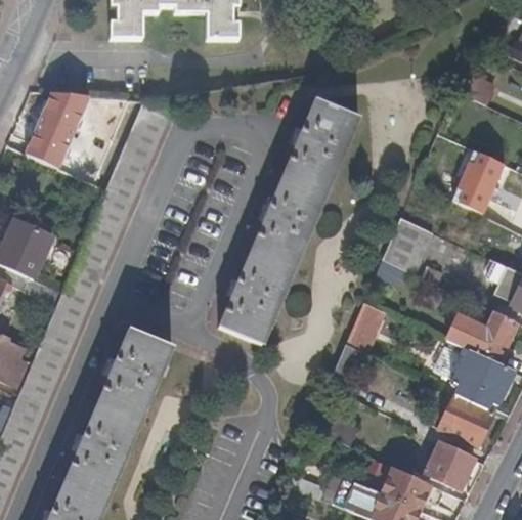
[(106,0),(107,11),(113,11),(113,28),(107,28),(107,40),(139,39),(139,16),(156,15),(156,11),(170,11),(170,15),(204,16),(204,38),(238,37),(238,18),(229,18),(230,3),(238,3),(238,0),(106,0)]
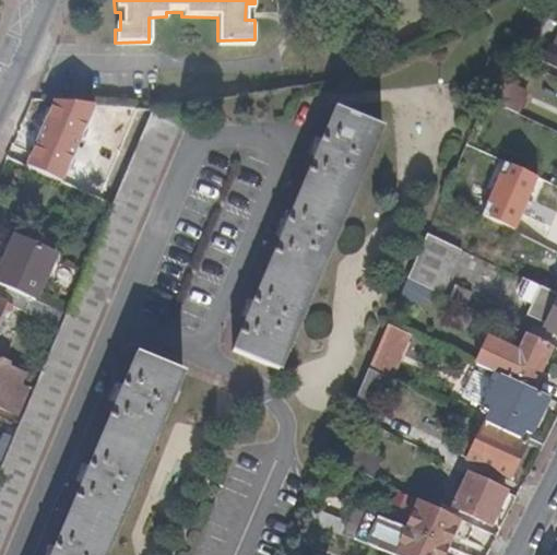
[(556,23),(542,55),(556,62),(556,23)]
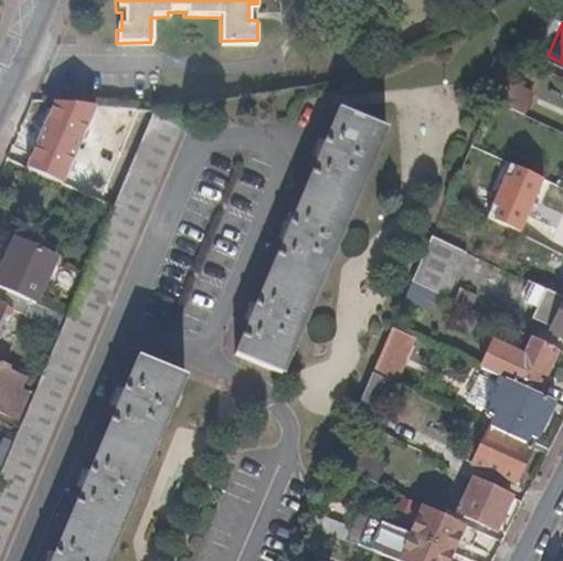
[(490,96),(520,109),(529,91),(499,76),(490,96)]
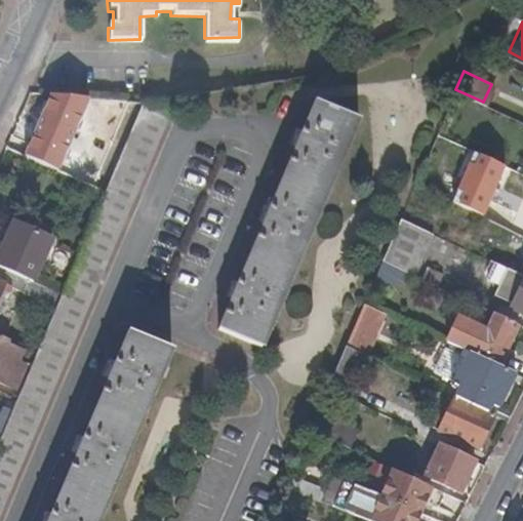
[(85,307),(159,130),(174,94),(143,99),(118,159),(75,262),(13,408),(0,438),(0,508),(19,461),(56,374),(85,307)]
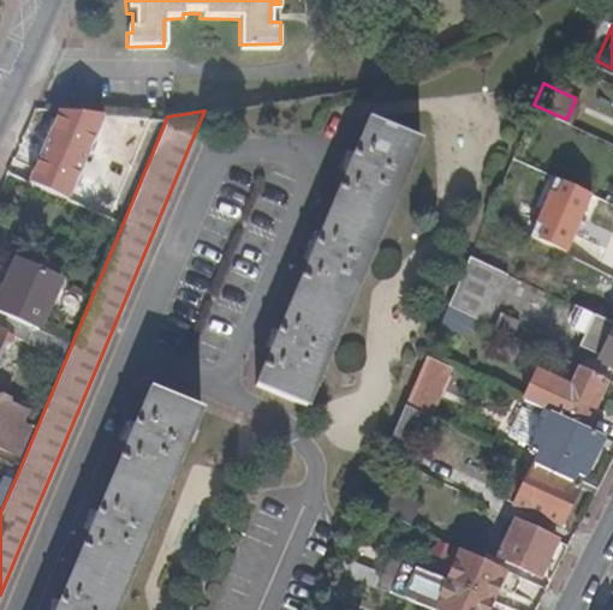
[(418,137),(369,115),(343,177),(257,381),(307,401),(393,196),(418,137)]
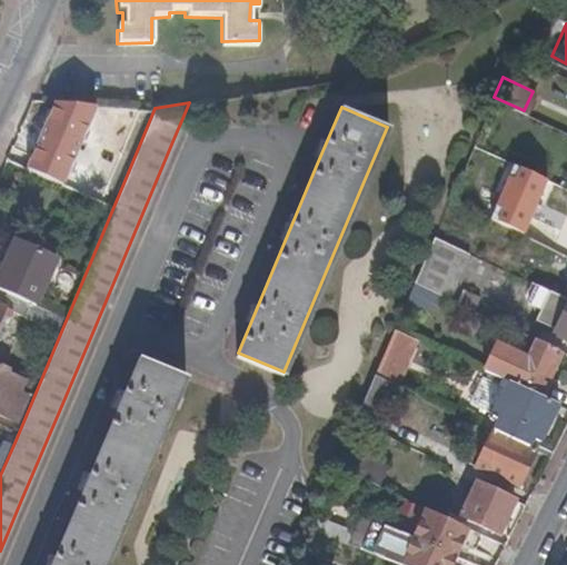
[(488,215),(520,230),(546,176),(514,160),(488,215)]
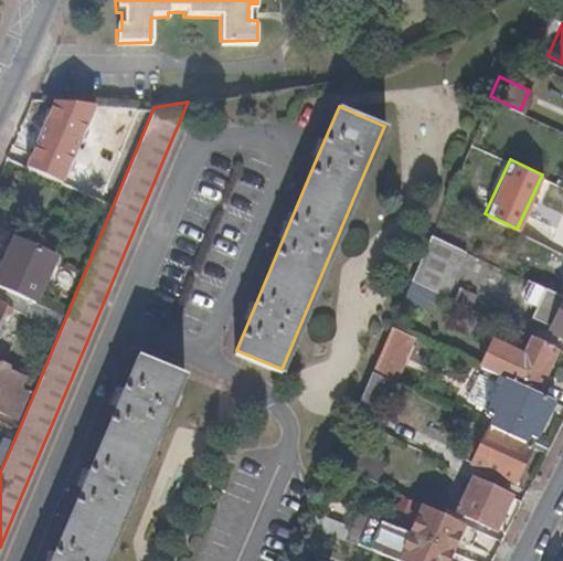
[(445,294),(465,249),(431,232),(411,277),(427,285),(445,294)]
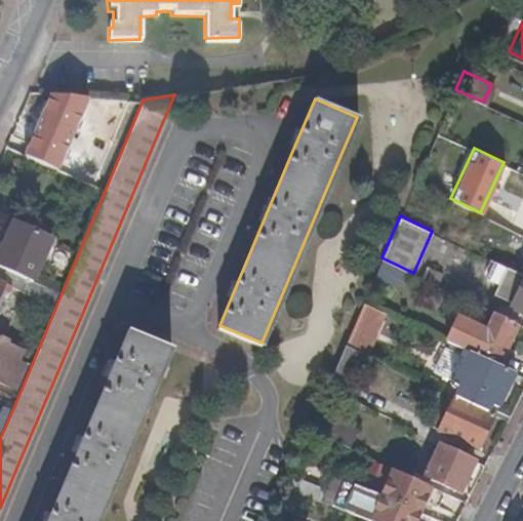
[(0,263),(15,270),(32,278),(62,291),(66,283),(36,270),(51,236),(14,219),(5,242),(0,240),(0,263)]
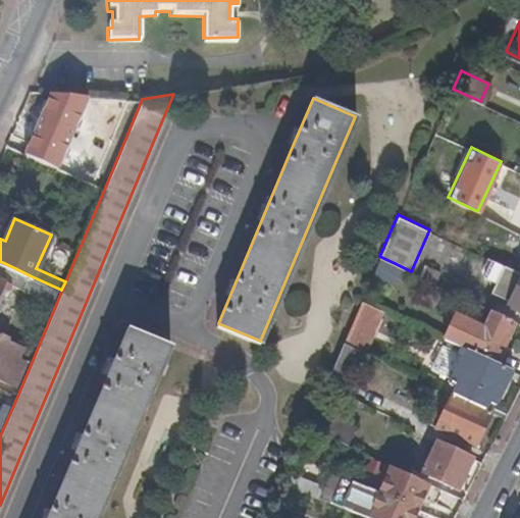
[(385,279),(395,263),(379,256),(372,273),(385,279)]
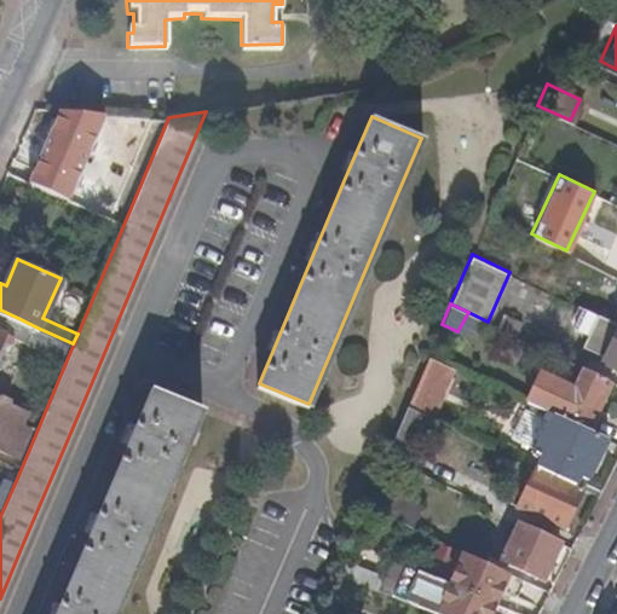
[(616,322),(580,303),(570,324),(589,334),(584,345),(606,355),(604,360),(616,365),(616,322)]
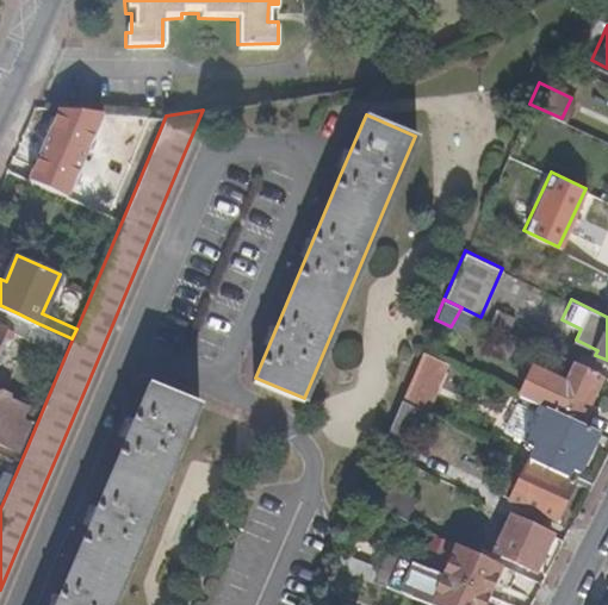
[(0,350),(7,334),(10,335),(11,331),(64,355),(72,340),(17,316),(18,313),(0,305),(0,350)]
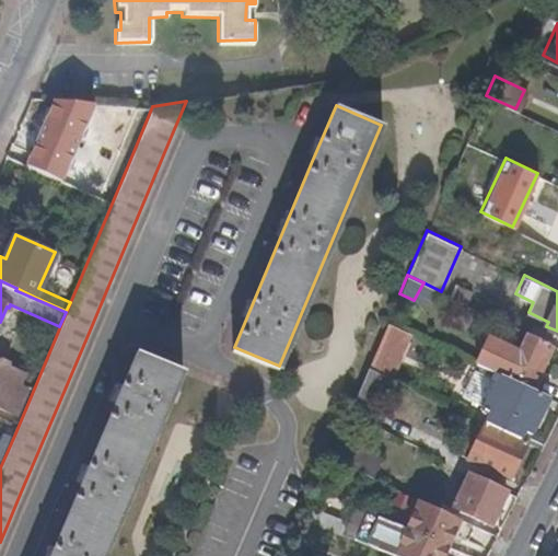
[(449,294),(465,302),(471,291),(454,282),(449,294)]
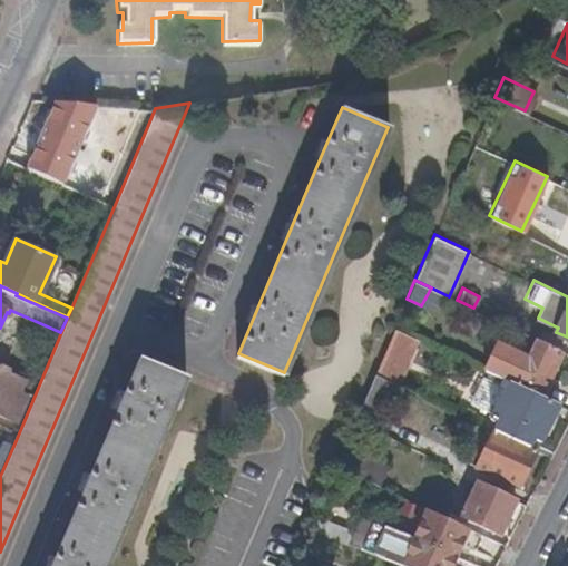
[(422,338),(397,325),(376,370),(403,382),(422,338)]
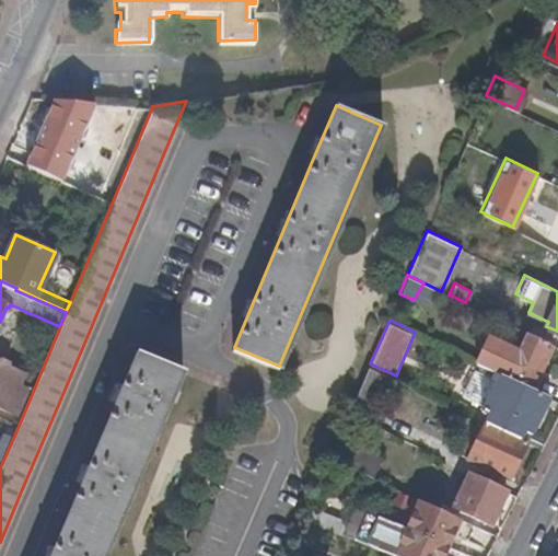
[(527,332),(519,351),(487,336),(475,361),(500,372),(507,375),(529,386),(542,358),(545,360),(553,343),(527,332)]
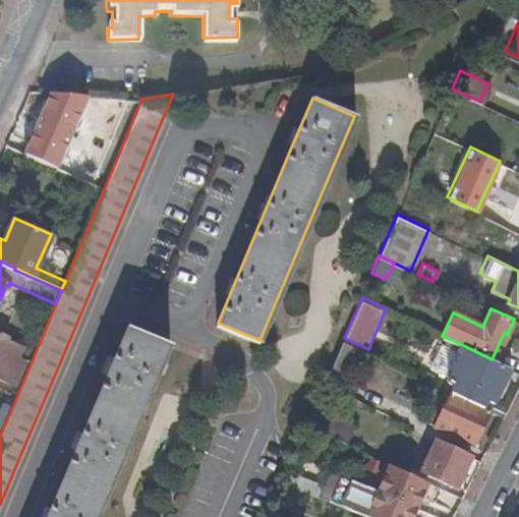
[(97,516),(171,344),(129,327),(104,387),(47,516),(97,516)]
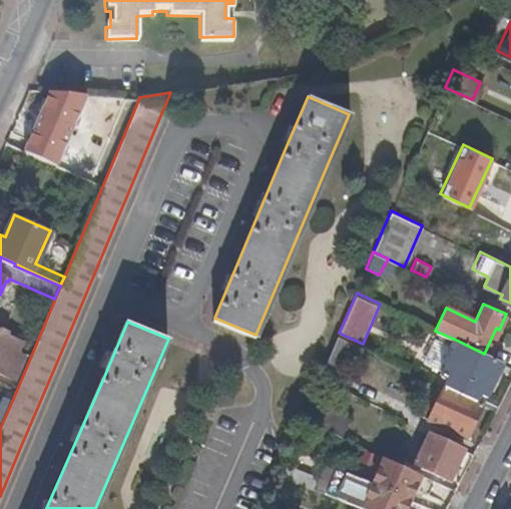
[(13,330),(0,324),(0,369),(9,374),(14,361),(23,364),(28,353),(19,349),(24,339),(12,333),(13,330)]
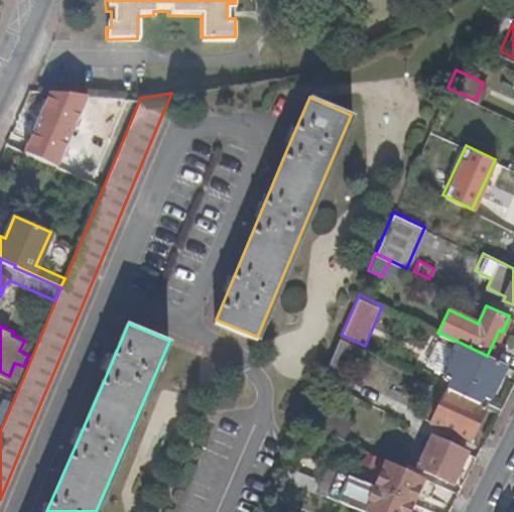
[(363,347),(340,337),(322,378),(345,389),(363,347)]
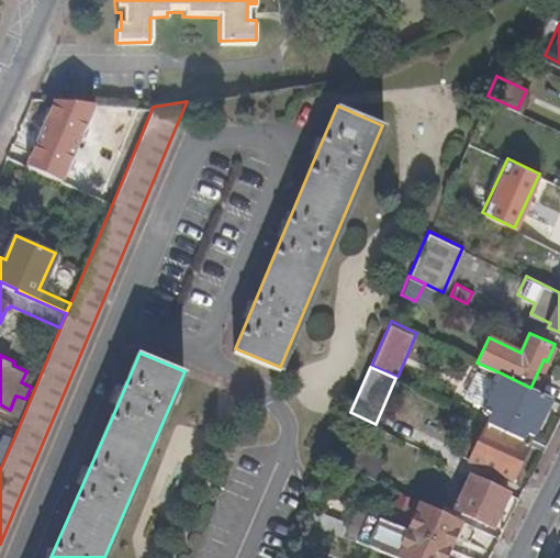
[(508,377),(502,374),(484,411),(490,414),(488,421),(521,437),(524,430),(533,434),(550,397),(530,388),(508,377)]
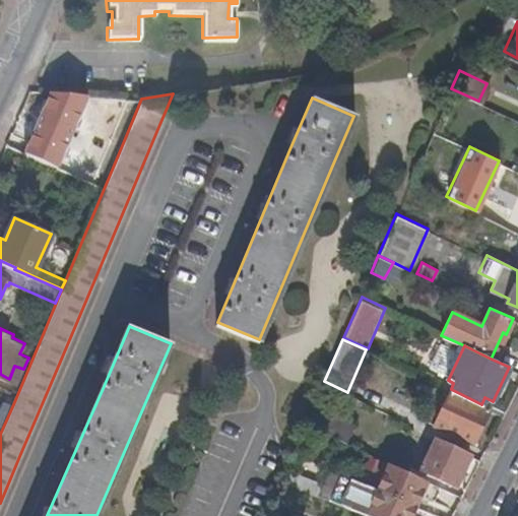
[(31,359),(28,358),(23,369),(14,366),(9,379),(21,384),(31,359)]
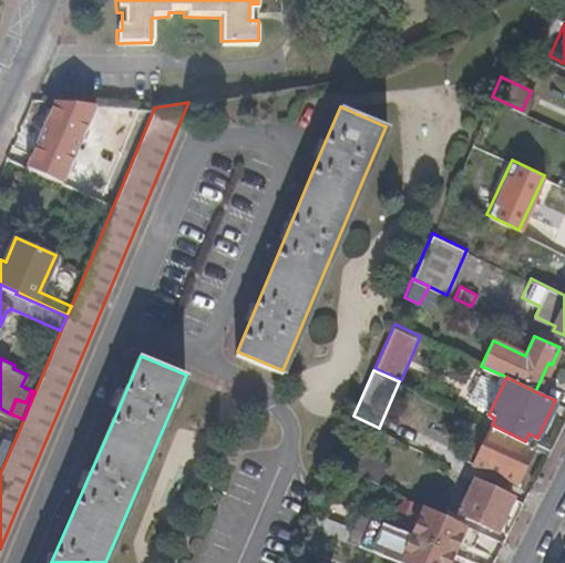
[(452,426),(468,433),(473,421),(458,415),(452,426)]
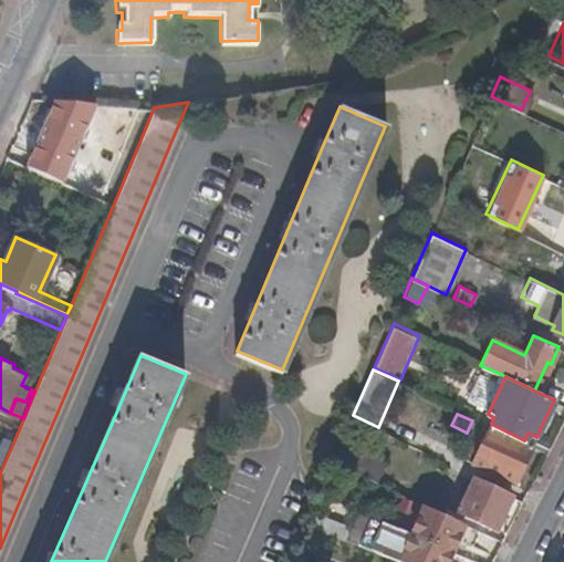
[(473,461),(491,424),(486,422),(468,458),(473,461)]
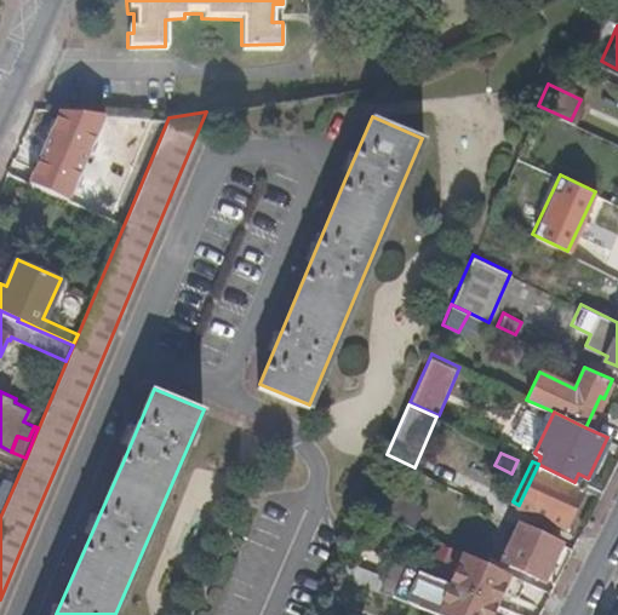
[(574,482),(538,464),(519,505),(525,507),(527,501),(538,506),(536,512),(565,526),(584,486),(574,482)]
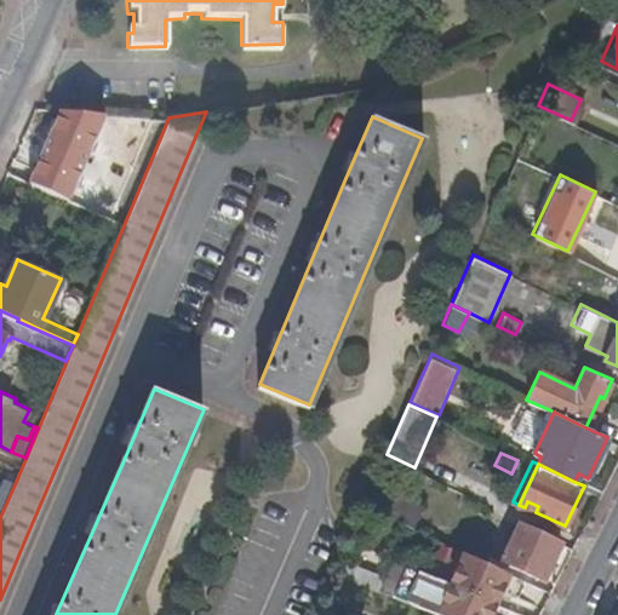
[(382,483),(371,506),(410,524),(421,500),(382,483)]
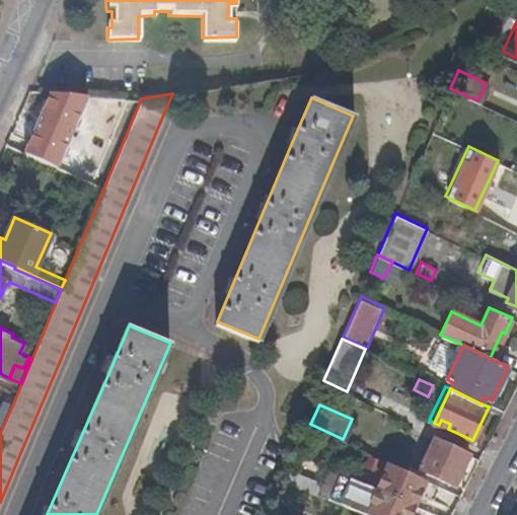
[(441,420),(439,425),(448,429),(450,424),(441,420)]
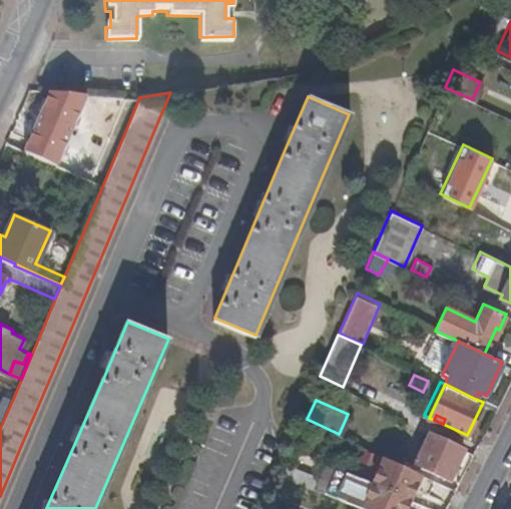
[(462,447),(428,431),(414,461),(448,476),(462,447)]
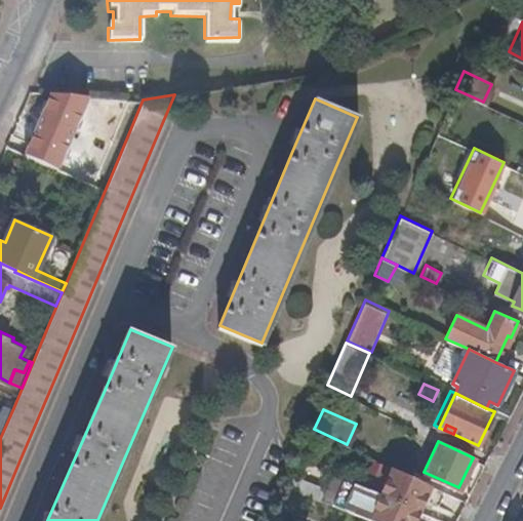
[(432,484),(387,464),(385,470),(390,472),(380,491),(420,509),(432,484)]
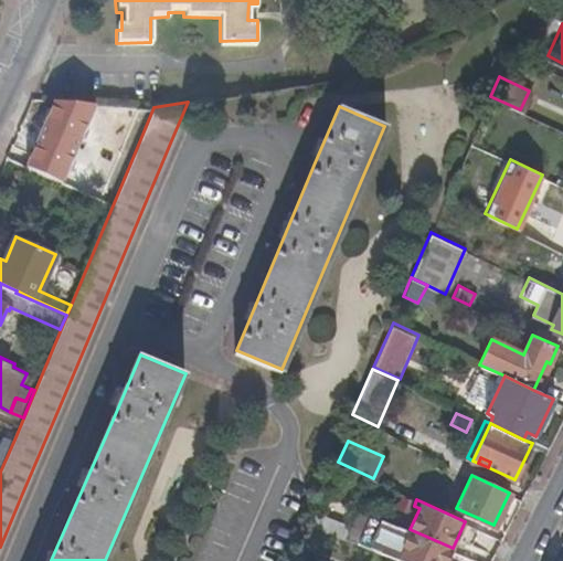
[(307,521),(322,528),(327,518),(311,510),(307,521)]
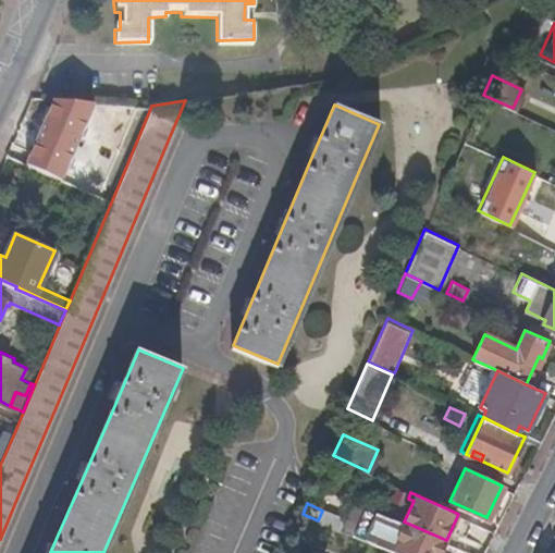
[(380,512),(368,540),(402,552),(439,552),(446,540),(404,521),(380,512)]
